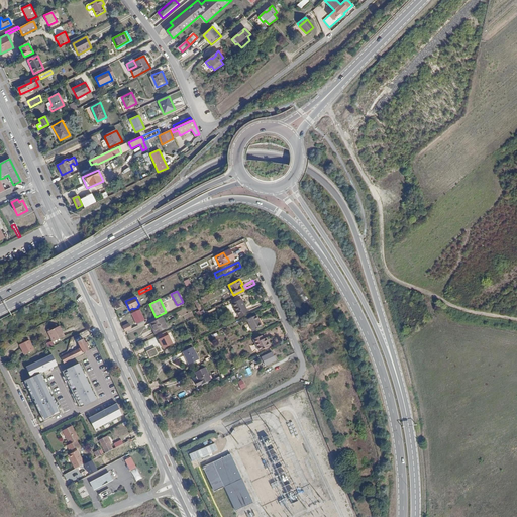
[(234,308),(244,303),(242,299),(232,303),(234,308)]
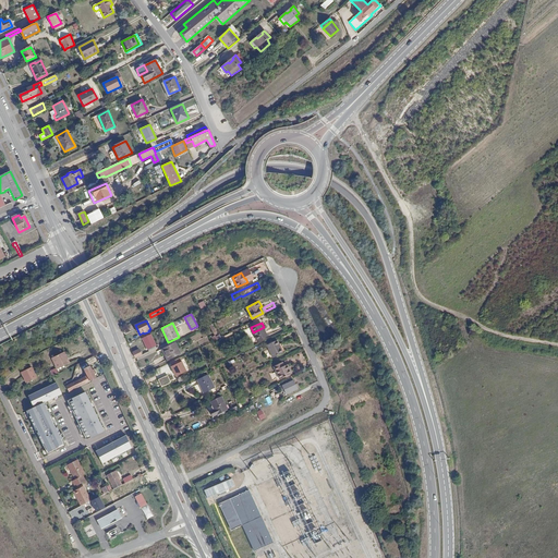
[(268,336),(264,327),(253,332),(257,341),(268,336)]
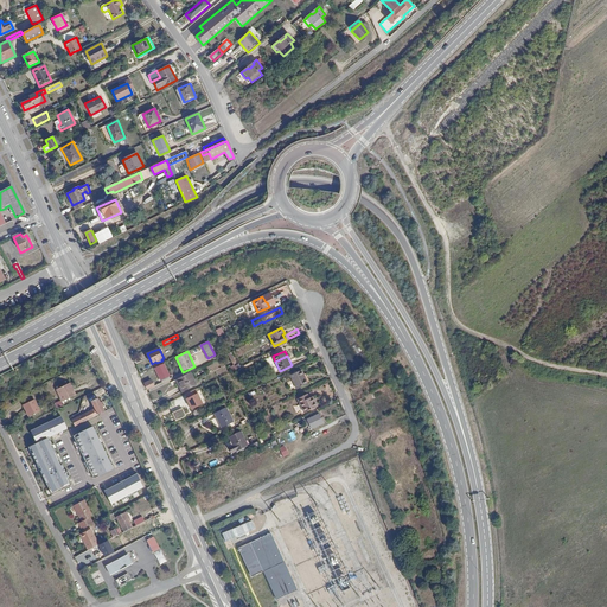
[(164,364),(155,369),(161,381),(170,376),(164,364)]
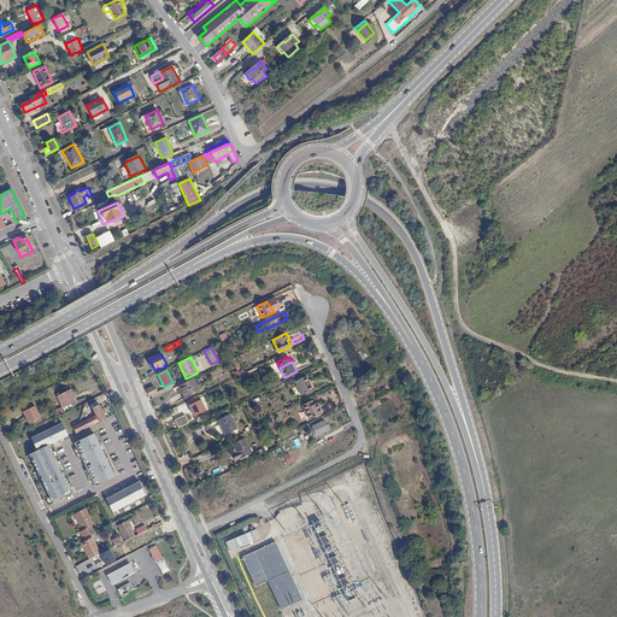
[(307,376),(295,382),(301,395),(313,391),(307,376)]
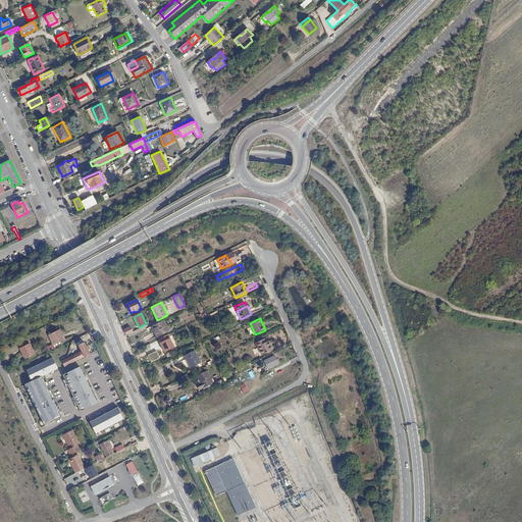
[(169,330),(164,320),(152,326),(154,329),(155,329),(158,335),(169,330)]
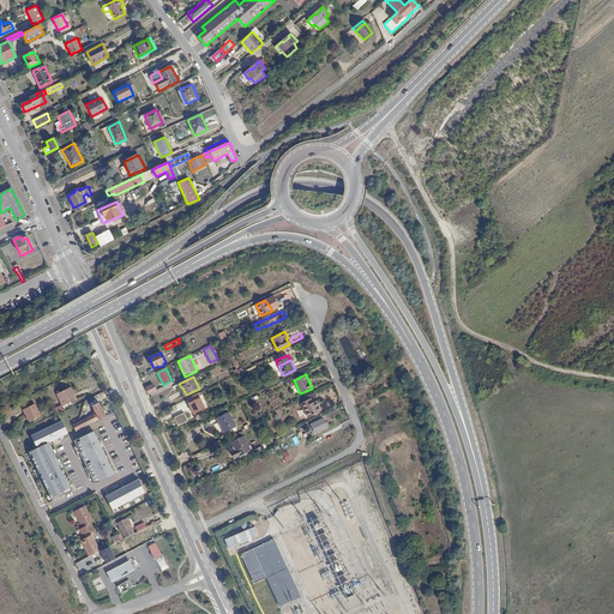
[(72,396),(68,389),(56,395),(62,408),(76,401),(73,395),(72,396)]
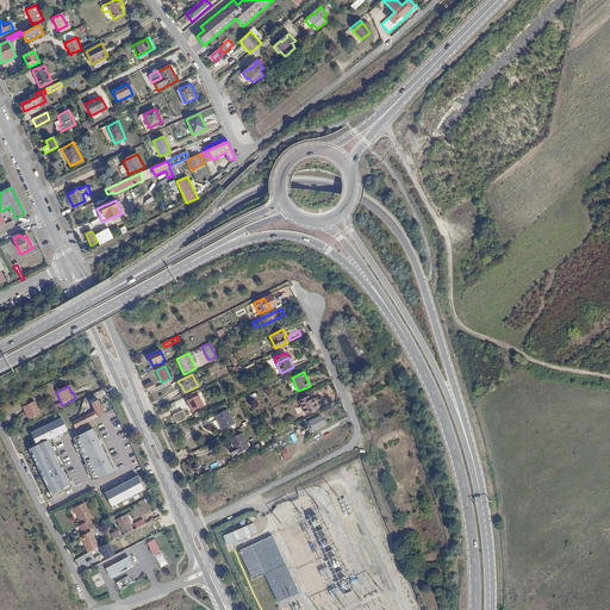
[(200,393),(187,399),(193,411),(206,405),(200,393)]
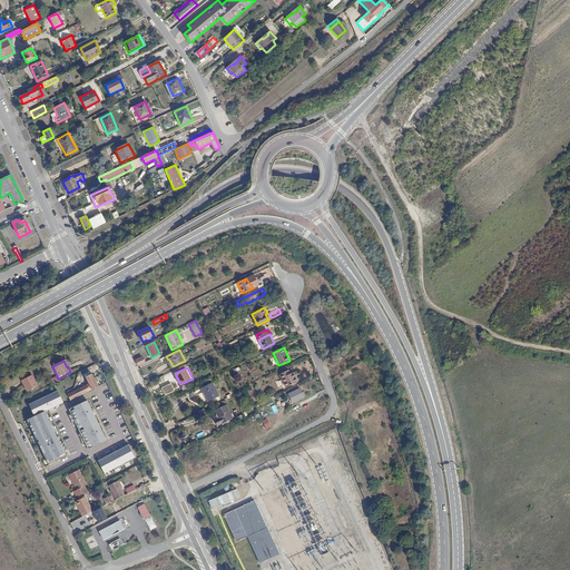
[(288,370),(279,374),(286,387),(298,382),(294,372),(291,374),(288,370)]
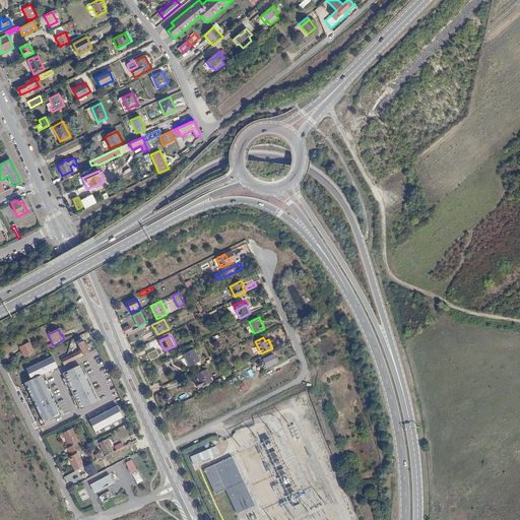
[(81,356),(89,352),(83,341),(78,344),(80,349),(61,360),(63,367),(75,360),(81,356)]
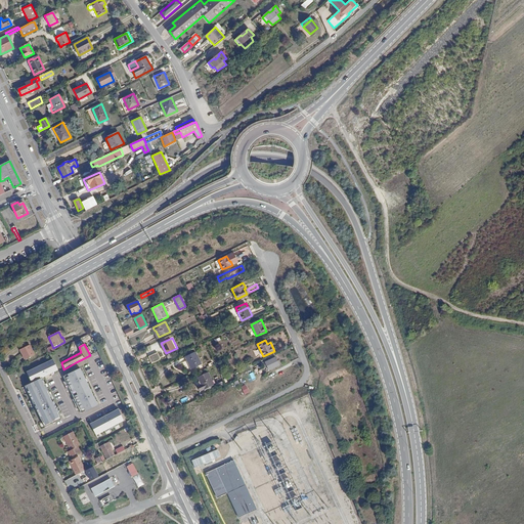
[(19,350),(25,360),(34,355),(30,345),(19,350)]
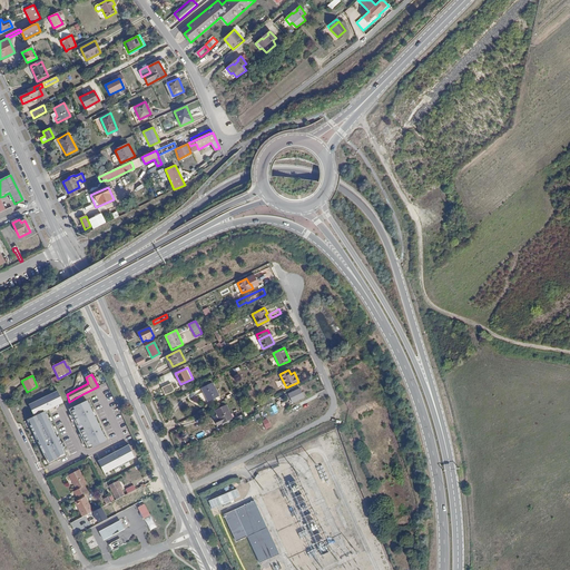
[(213,383),(202,389),(207,402),(219,396),(213,383)]
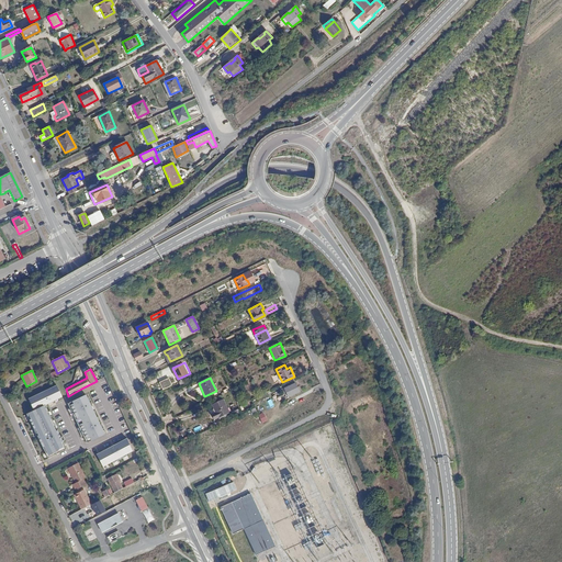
[(296,382),(285,388),(289,395),(300,390),(296,382)]
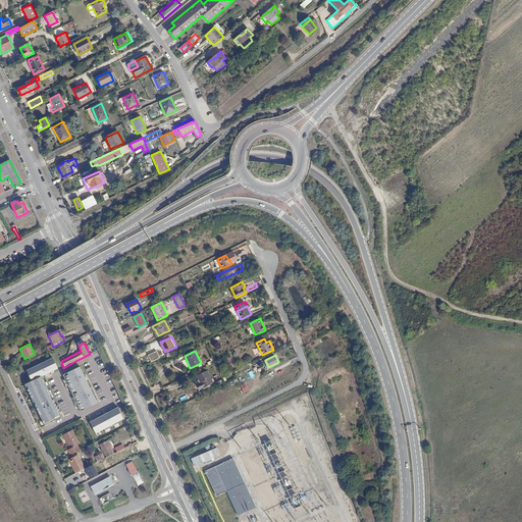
[(54,369),(49,359),(20,373),(27,384),(39,378),(39,377),(54,369)]
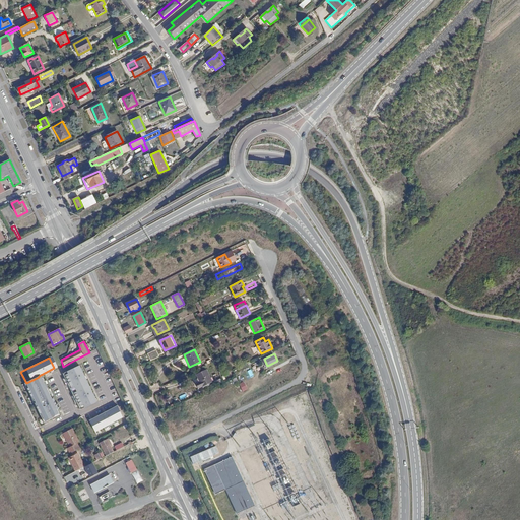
[(94,401),(75,366),(59,375),(78,410),(94,401)]
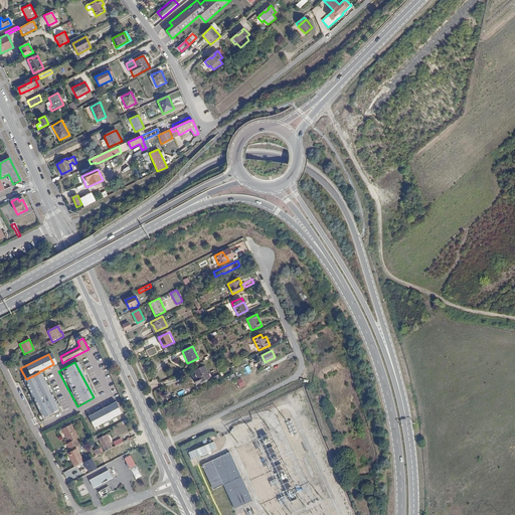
[(204,365),(194,371),(200,383),(210,378),(204,365)]
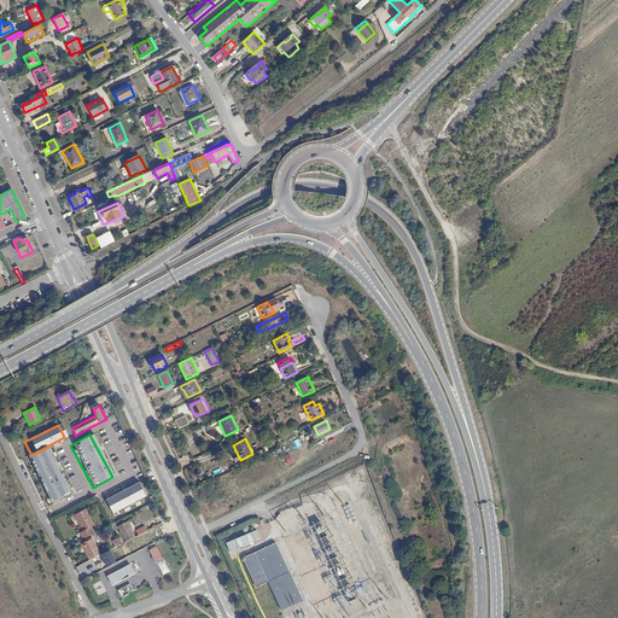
[(48,507),(71,495),(46,448),(31,455),(23,459),(48,507)]
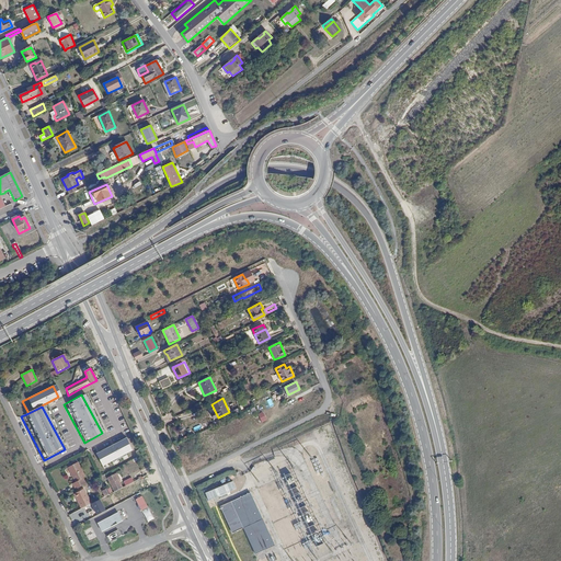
[(262,422),(267,420),(264,411),(259,414),(262,422)]
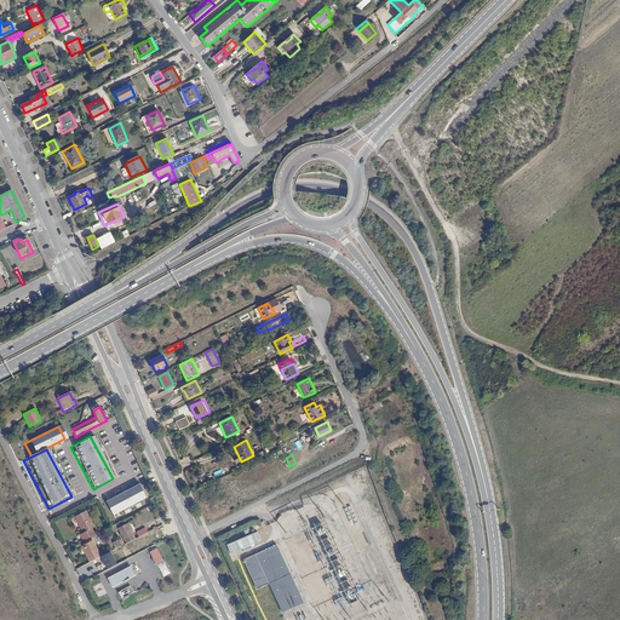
[(137,500),(144,497),(137,484),(104,501),(112,515),(121,509),(122,511),(138,501),(137,500)]
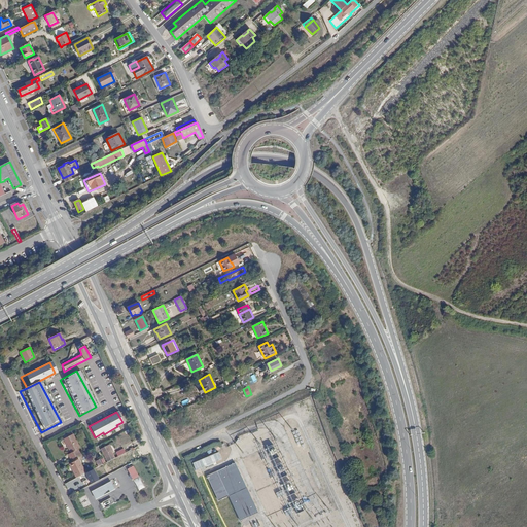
[(67,445),(68,447),(77,442),(72,432),(64,436),(68,444),(67,445)]
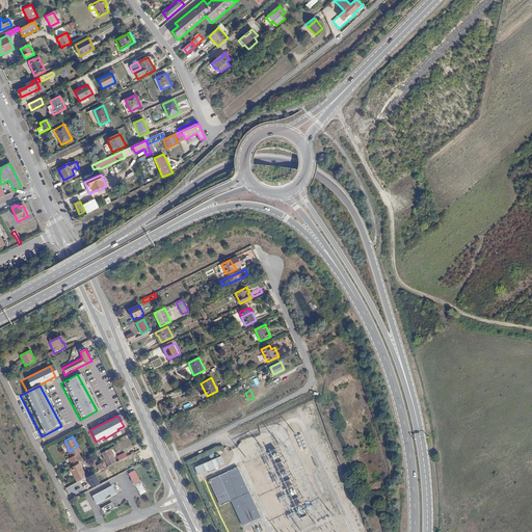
[(69,451),(72,456),(78,452),(80,451),(78,446),(69,451)]
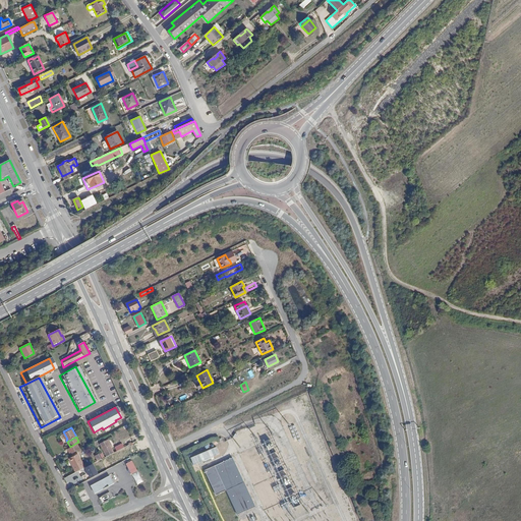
[(107,456),(114,452),(111,447),(107,439),(100,443),(107,456)]
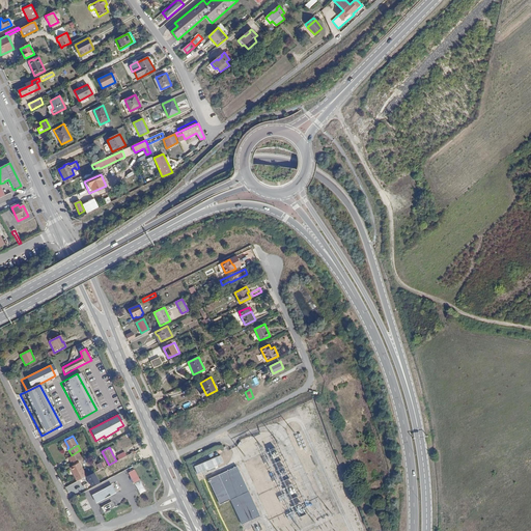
[(72,462),(81,457),(78,451),(72,455),(68,456),(72,462)]
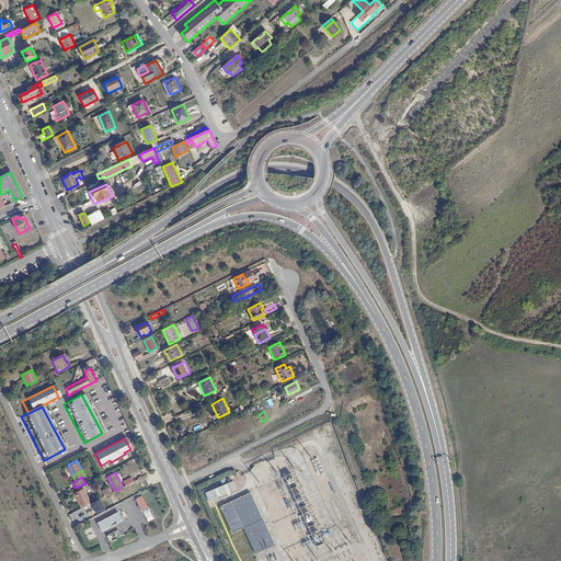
[(79,502),(82,508),(92,503),(84,489),(76,493),(80,501),(79,502)]
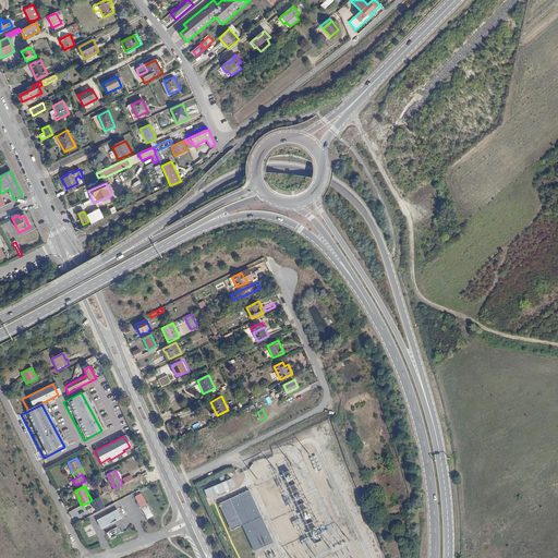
[(262,516),(249,489),(219,504),(231,530),(242,524),(262,516)]
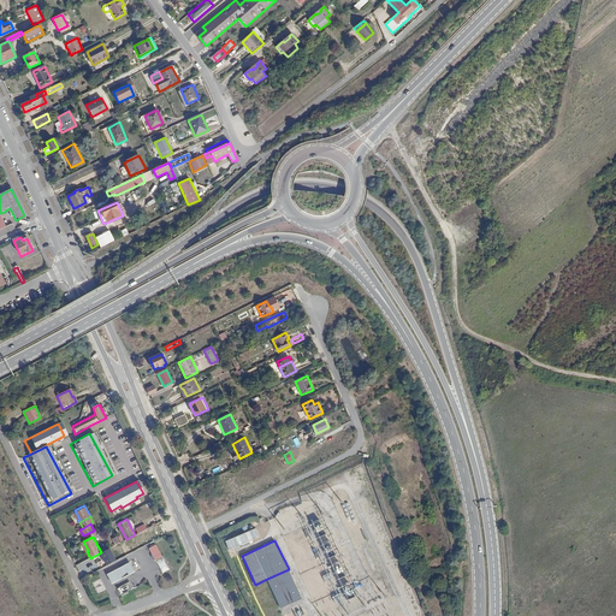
[(157,560),(164,556),(157,544),(150,548),(157,560)]
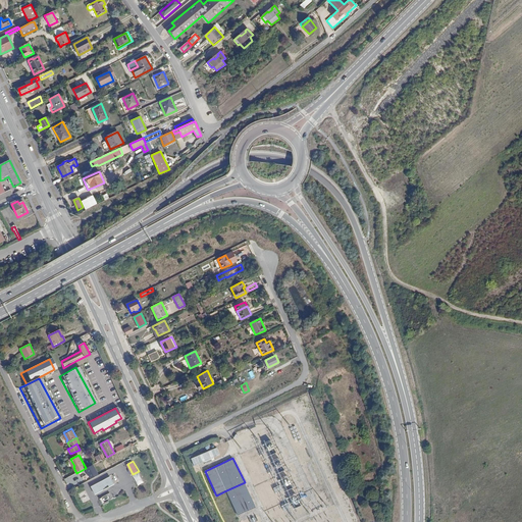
[(144,481),(139,471),(133,474),(138,484),(144,481)]
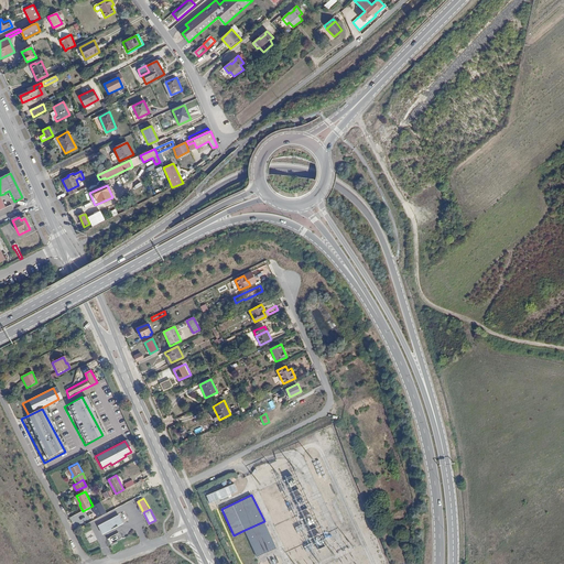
[(120,514),(115,518),(118,524),(123,521),(120,514)]
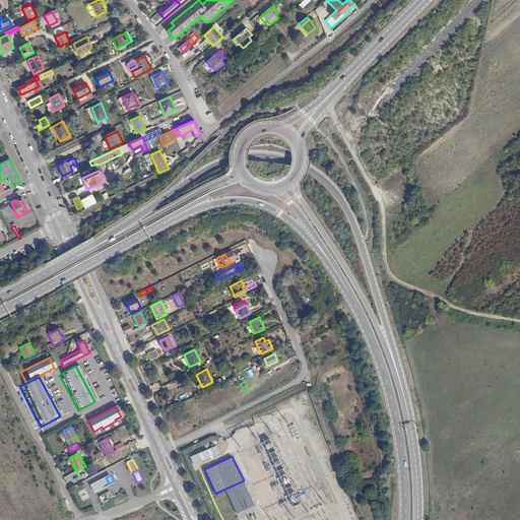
[(106,485),(102,478),(91,484),(94,491),(106,485)]
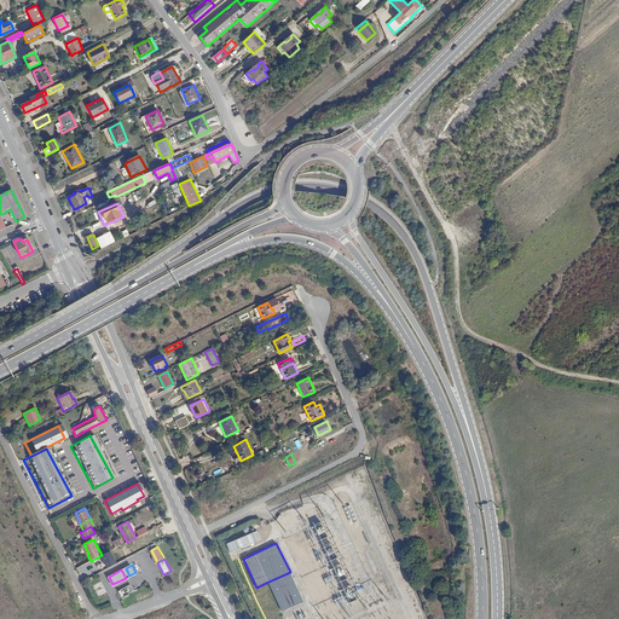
[(304,601),(290,572),(268,582),(283,612),(304,601)]
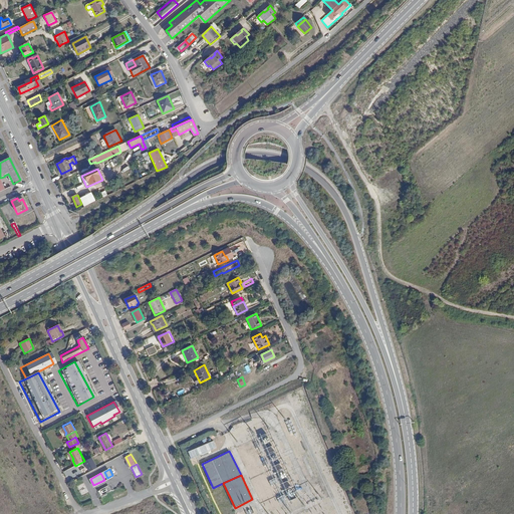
[(100,496),(112,492),(109,485),(98,490),(100,496)]
